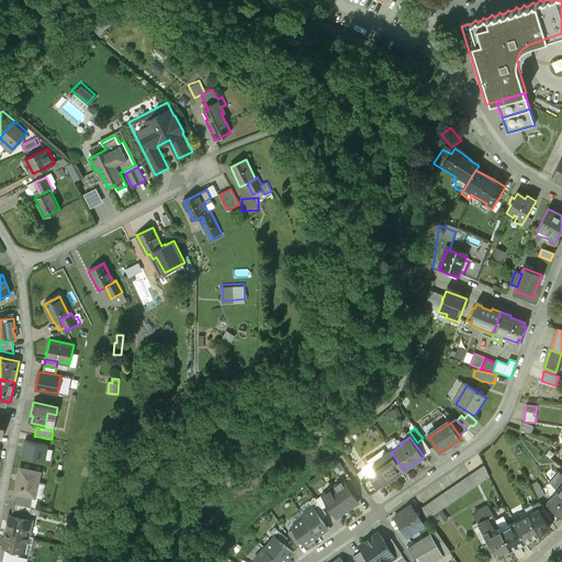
[(47,445),(25,440),(23,456),(44,460),(47,445)]
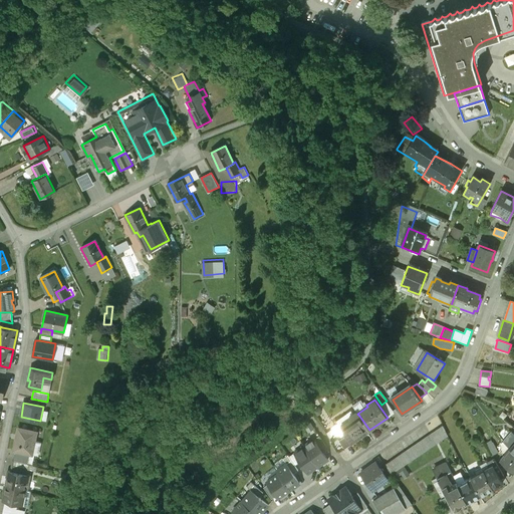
[(356,412),(348,418),(349,420),(340,427),(334,431),(333,429),(326,434),(332,442),(336,439),(343,449),(369,430),(361,419),(359,416),(357,414),(356,412)]
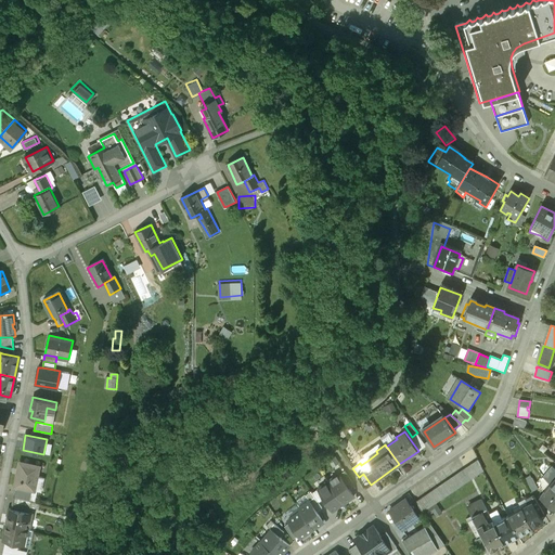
[(483,470),(478,460),(465,468),(470,479),(483,470)]
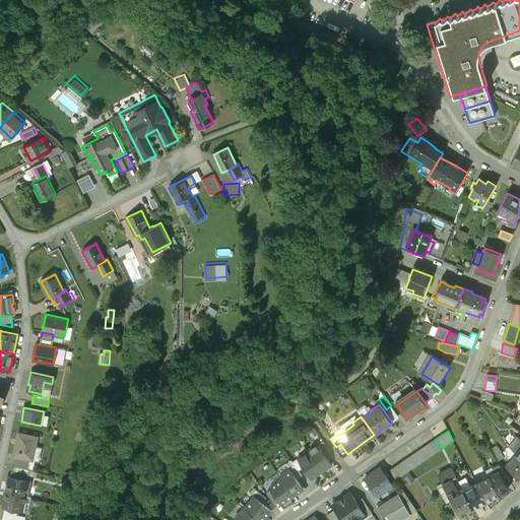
[(30,459),(34,459),(38,438),(18,435),(14,456),(16,456),(30,459)]
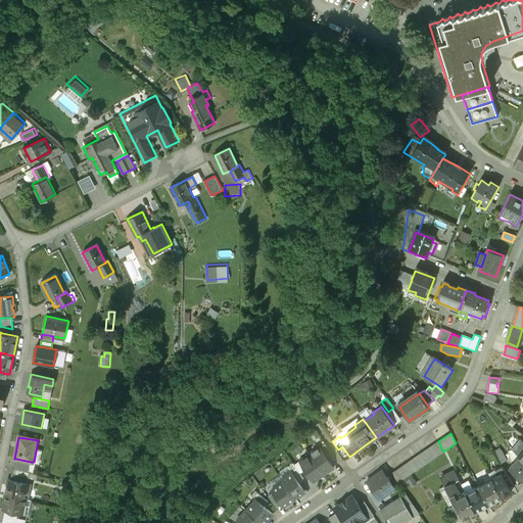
[(522,439),(521,437),(512,448),(516,454),(522,460),(522,439)]
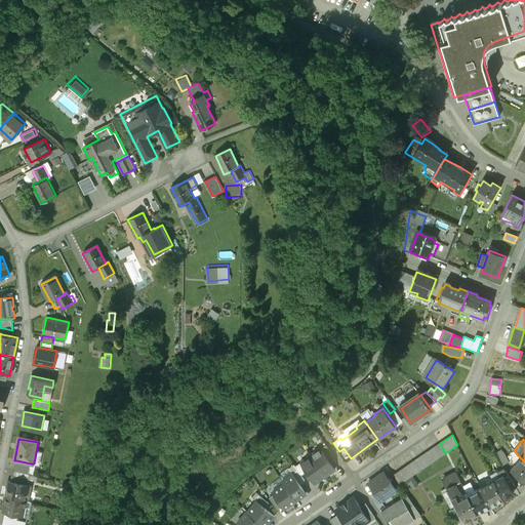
[(440,443),(393,475),(400,485),(445,453),(440,443)]
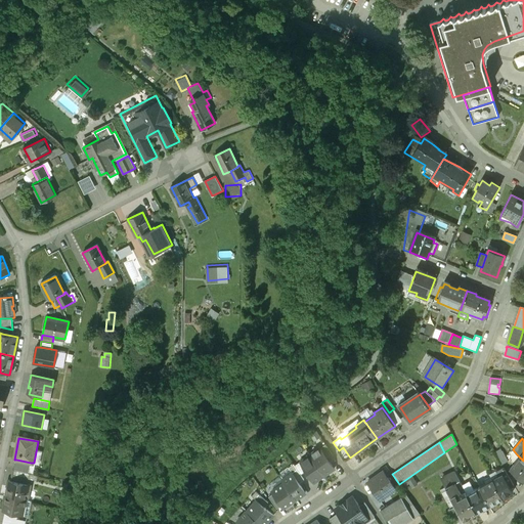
[(320,449),(310,455),(323,476),(334,469),(320,449)]
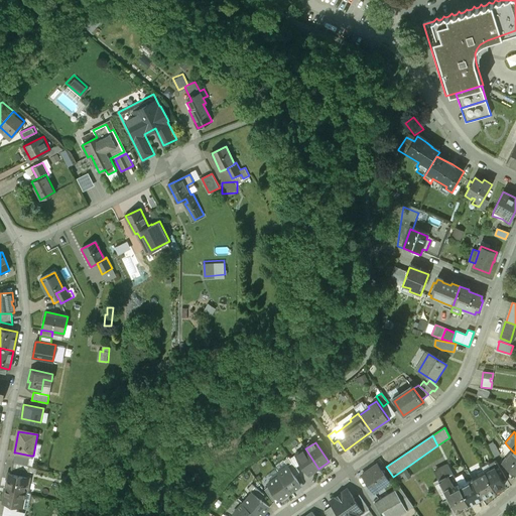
[(515,473),(515,454),(509,447),(505,442),(503,445),(504,454),(507,456),(502,462),(515,474),(515,473)]
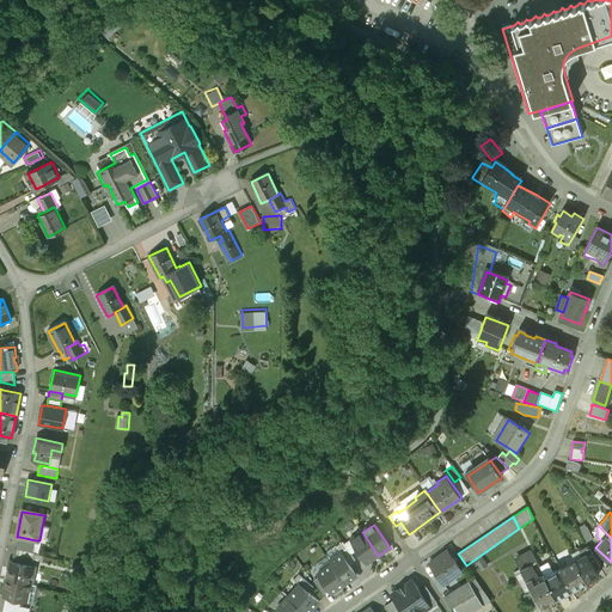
[(592,538),(586,526),(580,530),(586,542),(592,538)]
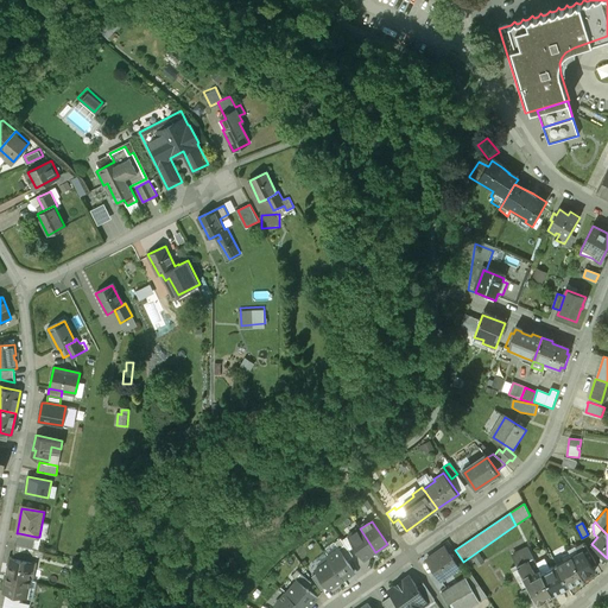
[(360,529),(348,537),(365,561),(375,552),(360,529)]
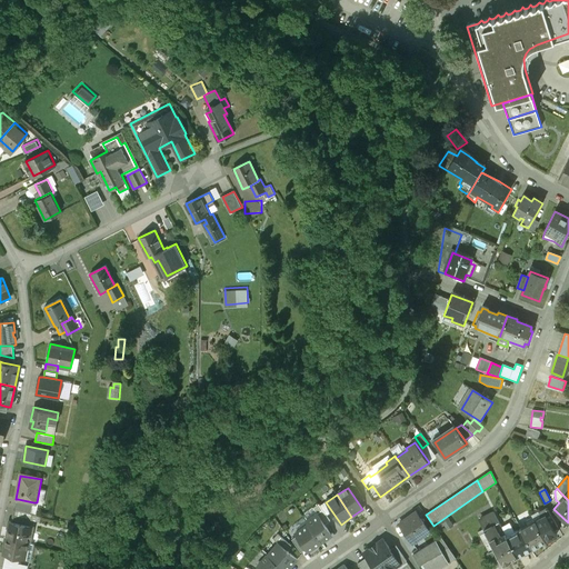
[(33,502),(18,499),(16,509),(31,512),(33,502)]
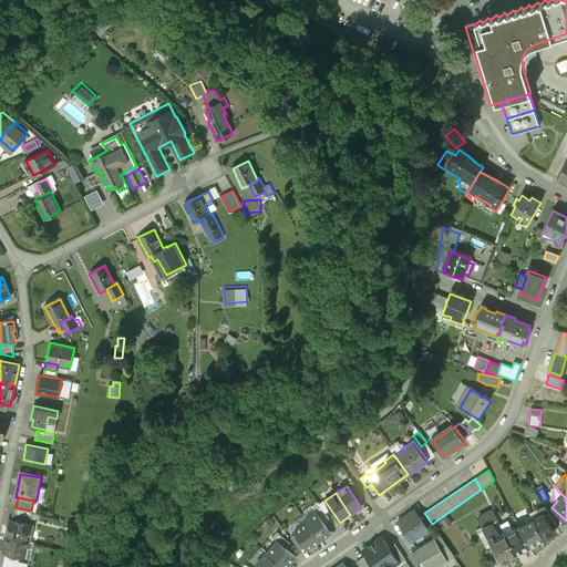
[(329,519),(326,514),(318,503),(312,506),(313,508),(316,512),(323,523),(329,519)]
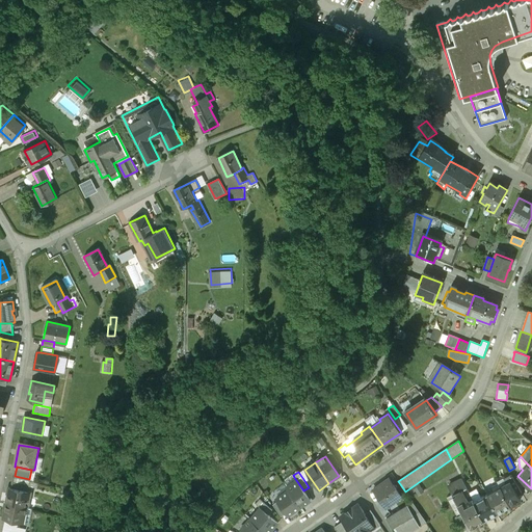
[(522,494),(511,474),(504,478),(506,483),(500,486),(510,505),(520,500),(517,496),(522,494)]
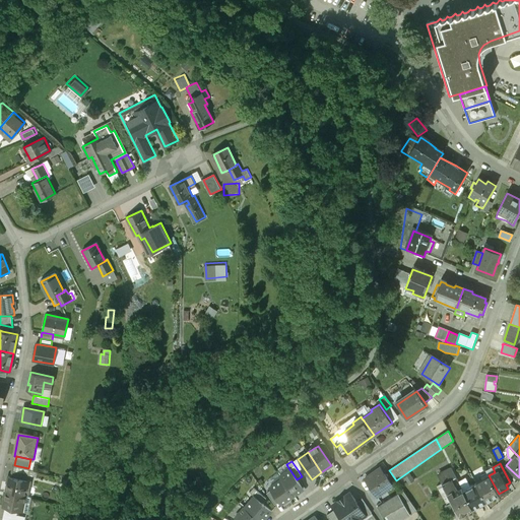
[(35,469),(28,468),(14,465),(12,477),(28,480),(29,474),(34,475),(35,469)]
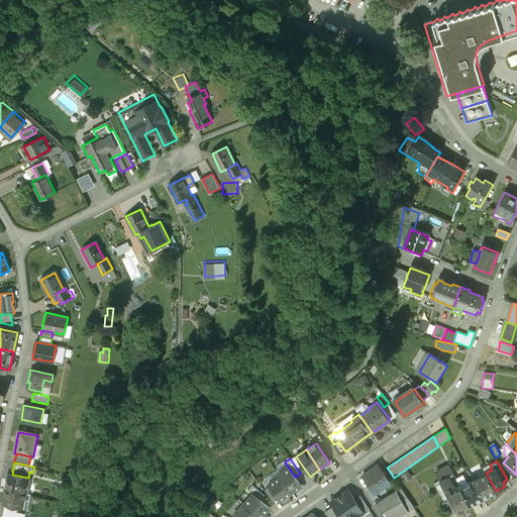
[(383,471),(382,472),(377,464),(363,475),(370,485),(370,486),(375,493),(390,483),(384,476),(385,475),(383,471)]
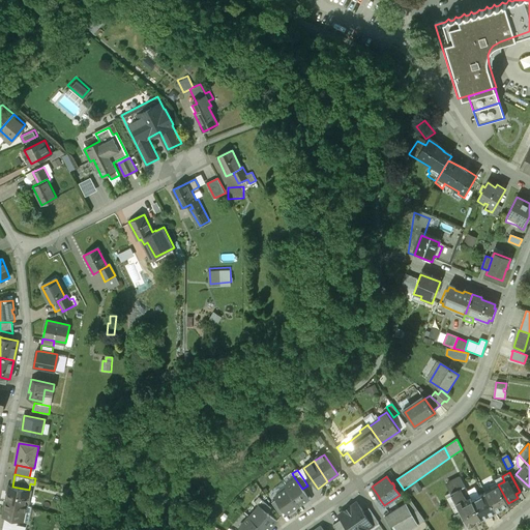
[(460,477),(446,484),(455,502),(457,504),(463,501),(461,499),(464,497),(459,489),(465,486),(460,477)]
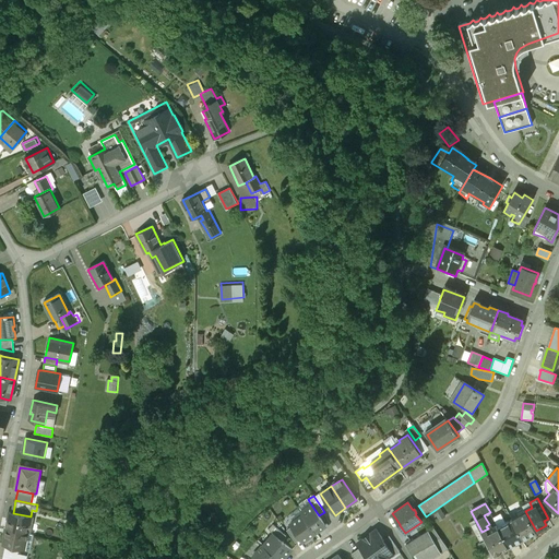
[(319,515),(311,504),(300,512),(302,515),(314,533),(325,525),(319,515)]
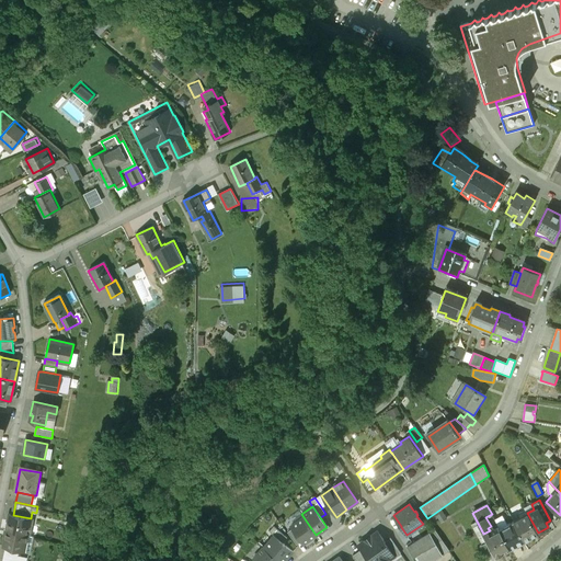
[(527,513),(513,521),(525,541),(533,537),(531,536),(538,533),(527,513)]
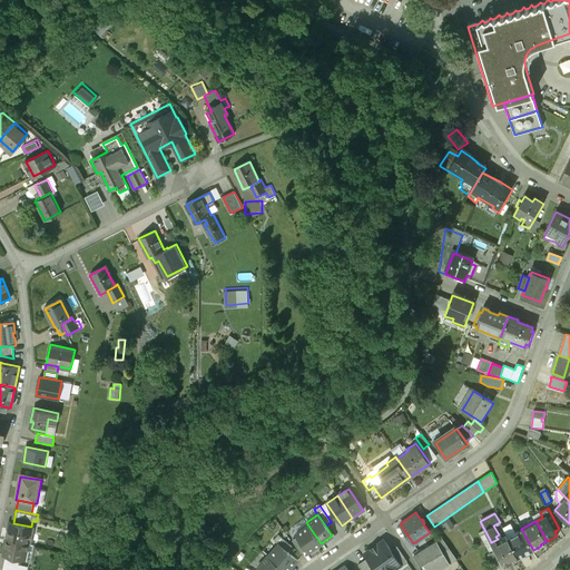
[(13,523),(10,523),(7,539),(27,543),(28,534),(29,534),(31,527),(13,523)]
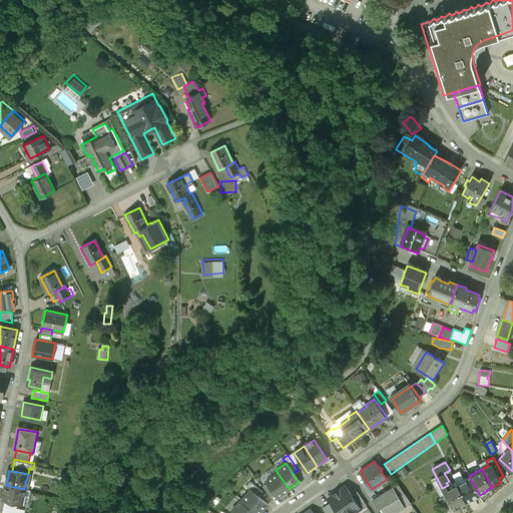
[(289,489),(278,473),(267,480),(278,497),(289,489)]
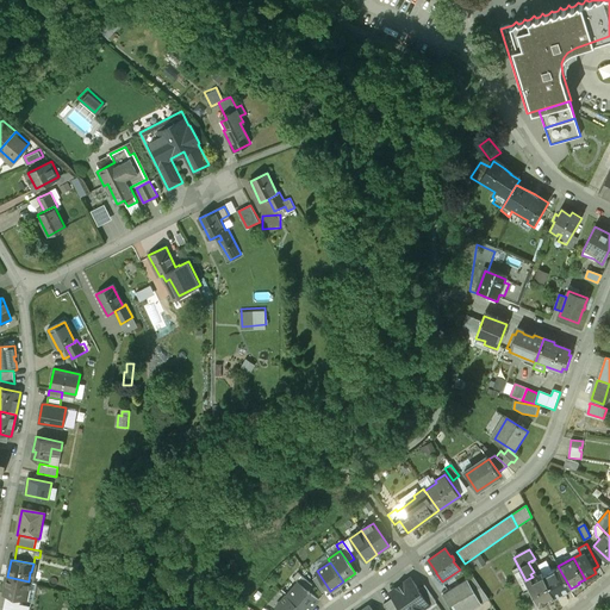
[(571,589),(558,566),(543,574),(554,596),(561,591),(562,593),(571,589)]
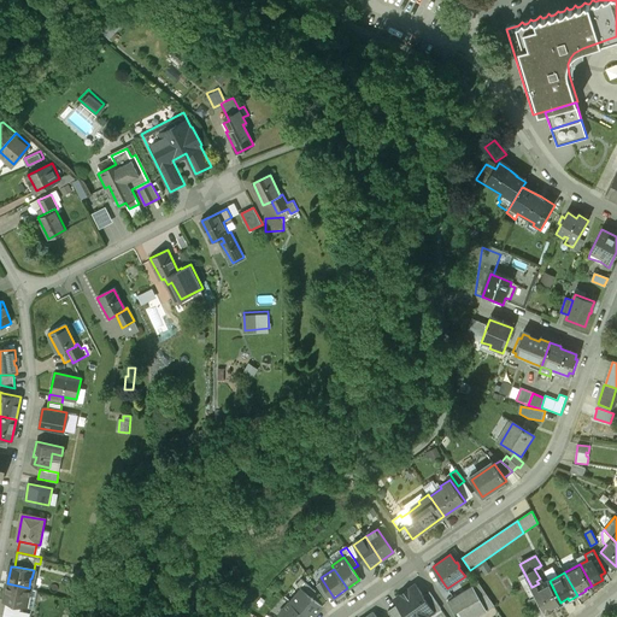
[(316,592),(301,579),(297,585),(311,597),(316,592)]
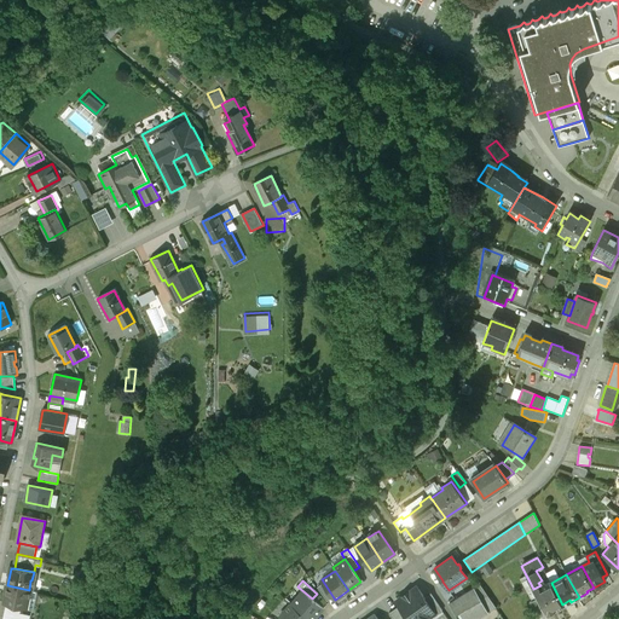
[(541,585),(533,589),(532,586),(530,588),(531,590),(527,593),(532,601),(528,602),(537,618),(562,605),(551,583),(550,580),(541,585)]
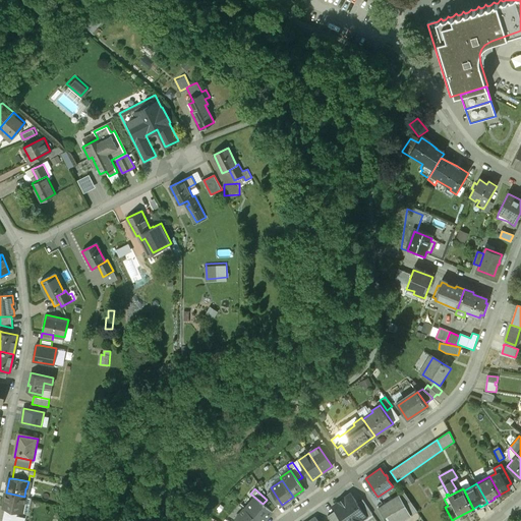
[(272,490),(268,494),(276,506),(280,503),(272,490)]
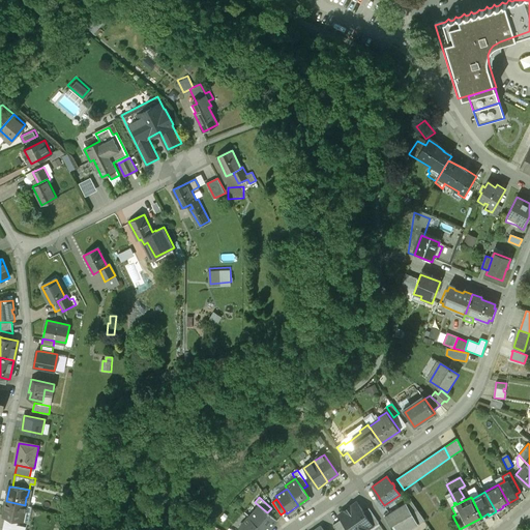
[(411,500),(390,513),(395,522),(417,509),(411,500)]
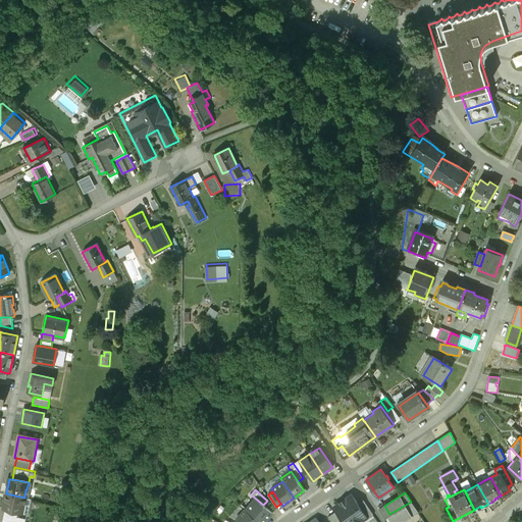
[(25,498),(24,498),(6,493),(3,509),(21,512),(22,506),(23,506),(25,498)]
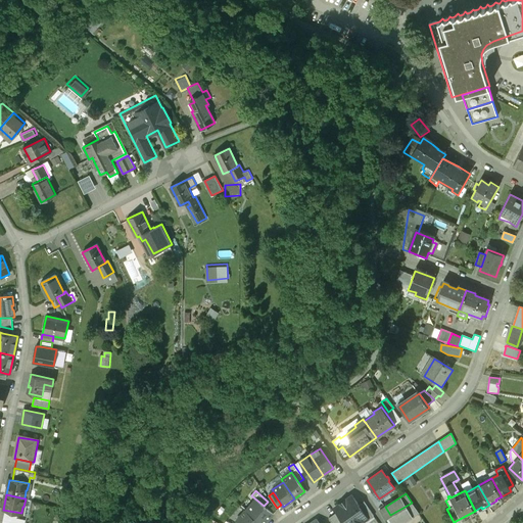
[(359,506),(351,495),(345,500),(346,502),(341,505),(340,505),(335,509),(337,512),(339,515),(345,522),(344,522),(360,522),(361,520),(364,518),(367,516),(359,506)]
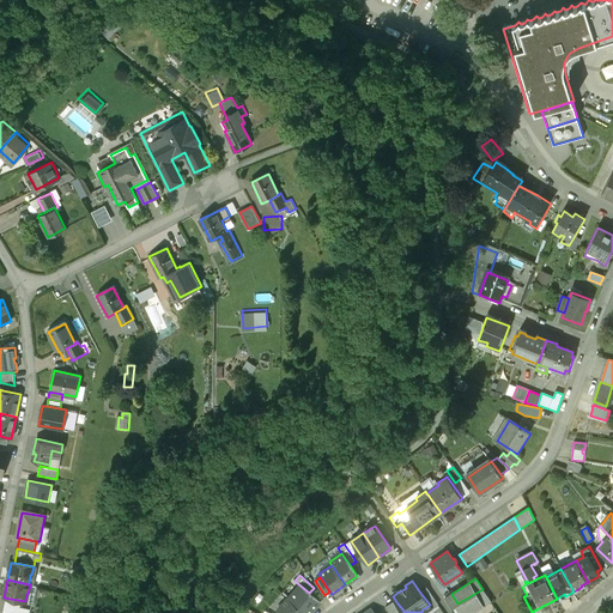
[(299,586),(289,599),(305,612),(310,612),(320,602),(299,586)]
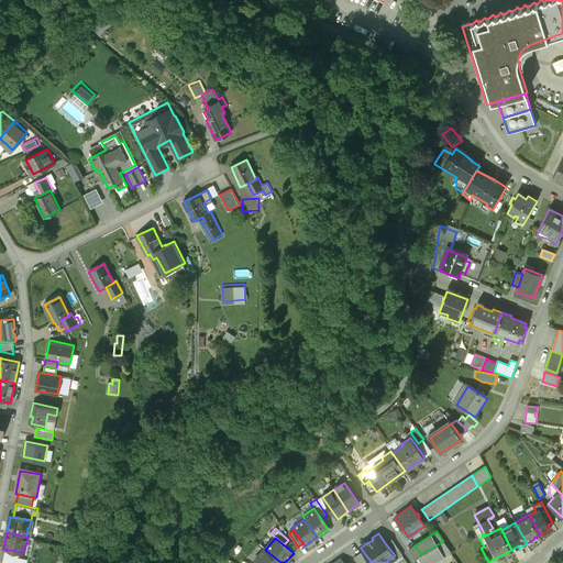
[(403,555),(392,540),(386,544),(395,555),(392,558),(395,561),(403,555)]
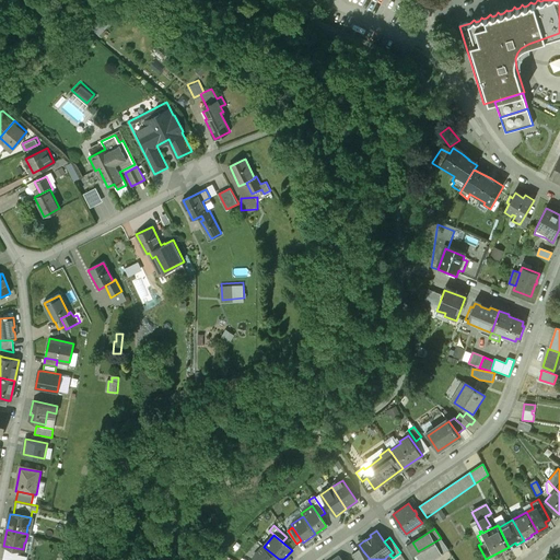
[(418,551),(416,552),(416,553),(419,559),(428,559),(448,549),(441,538),(418,551)]
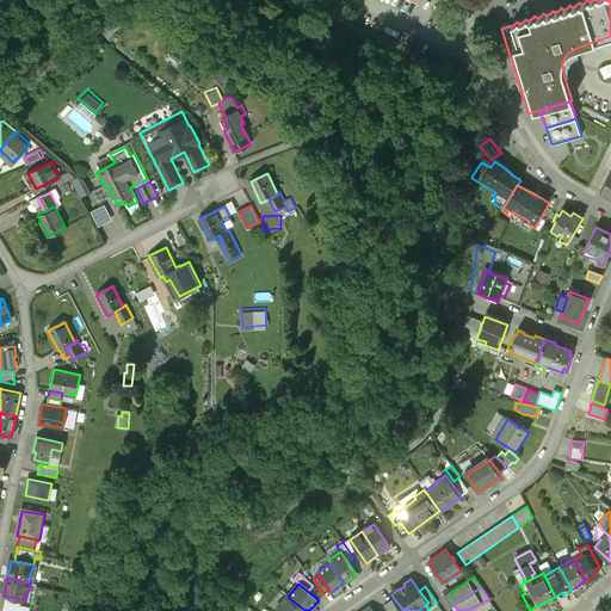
[(450,592),(449,590),(442,594),(450,606),(454,604),(454,603),(456,602),(450,592)]
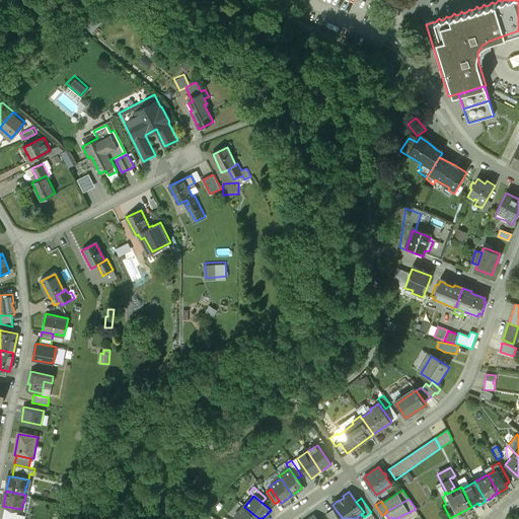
[(258,518),(244,507),(243,506),(234,517),(236,518),(258,518)]
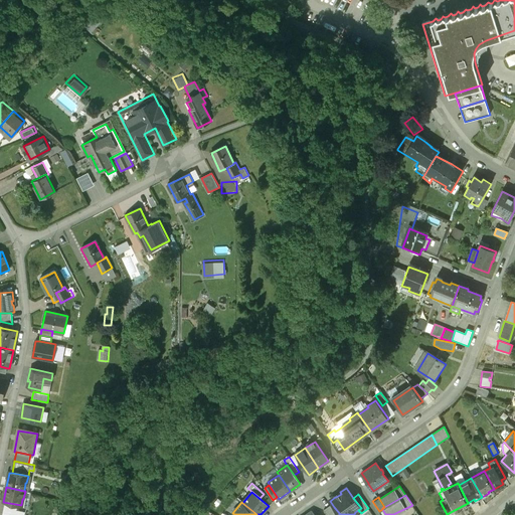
[(332,504),(324,510),(327,514),(338,514),(340,514),(334,507),(332,504)]
